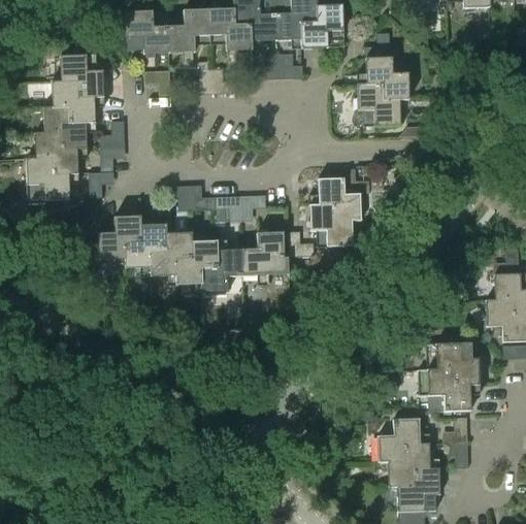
[(233,0),(234,7),(235,23),(252,23),(253,39),(277,39),(276,12),(261,12),(260,0),(233,0)]
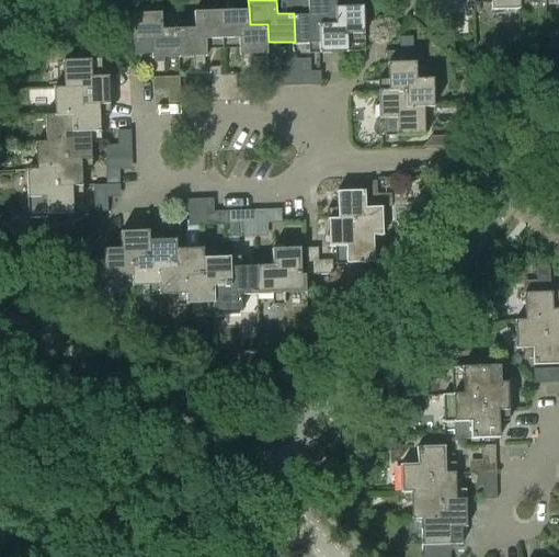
[(309,0),(310,12),(294,13),(295,42),(320,41),(321,41),(320,22),(338,22),(338,4),(338,0),(309,0)]
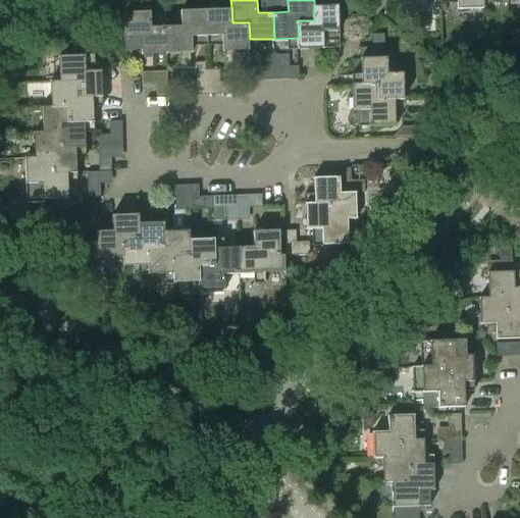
[(339,3),(314,4),(314,20),(298,20),(299,38),(298,38),(298,47),(324,46),(324,30),(340,30),(339,3)]
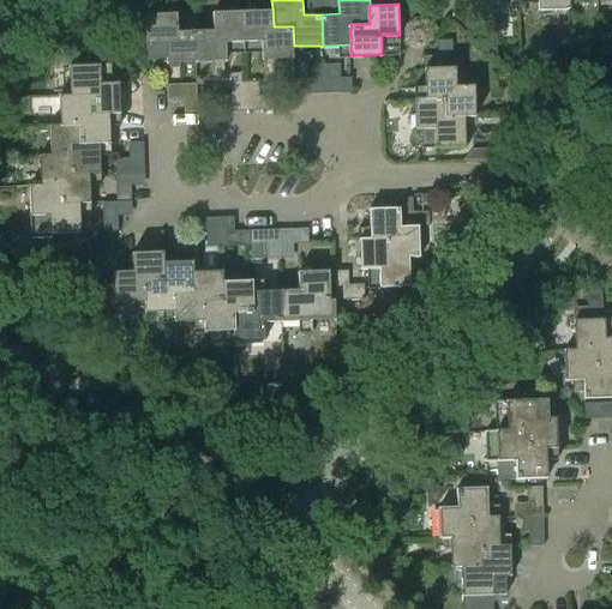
[(215,28),(197,29),(198,60),(227,59),(227,40),(244,40),(243,8),(214,10),(215,28)]
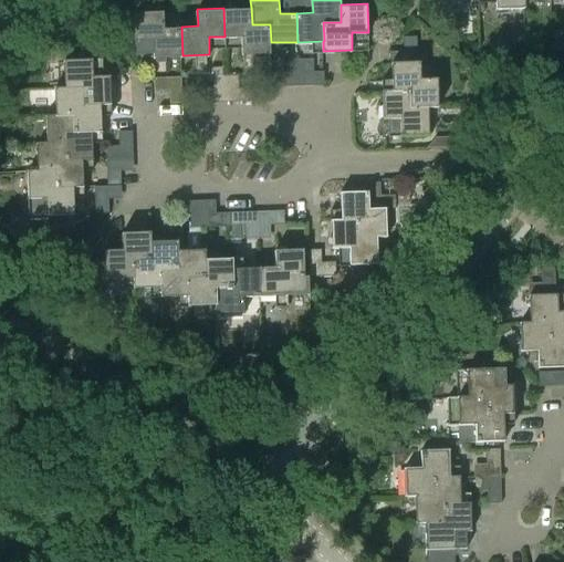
[(251,8),(223,8),(225,37),(242,35),(242,53),(272,52),(271,42),(270,24),(252,24),(251,8)]
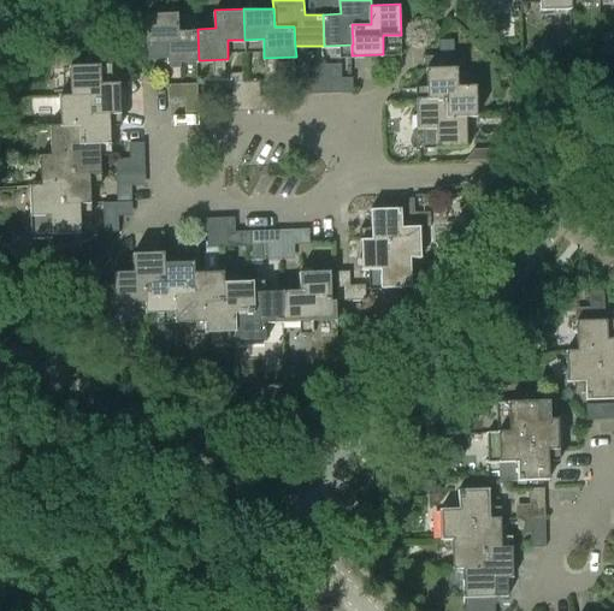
[(199,60),(198,29),(179,30),(178,11),(148,12),(149,43),(167,42),(169,61),(199,60)]
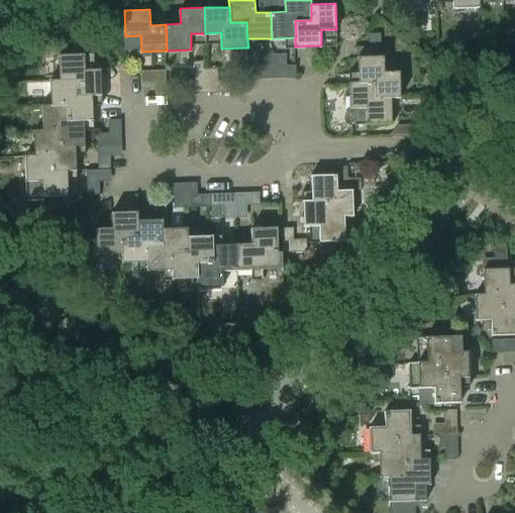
[(369,31),(370,44),(382,43),(382,30),(369,31)]
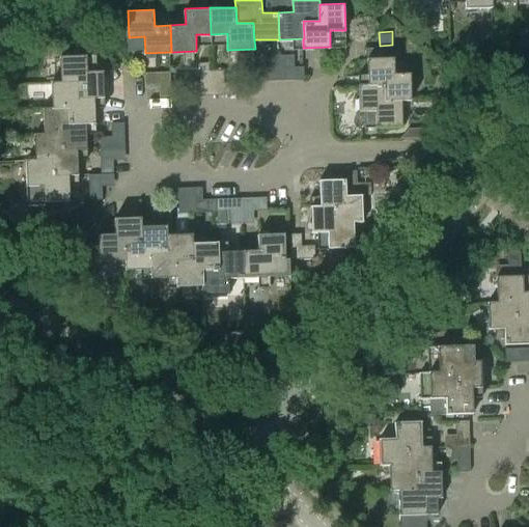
[(60,55),(61,80),(61,81),(78,80),(79,96),(95,96),(105,96),(104,70),(88,71),(87,54),(60,55)]
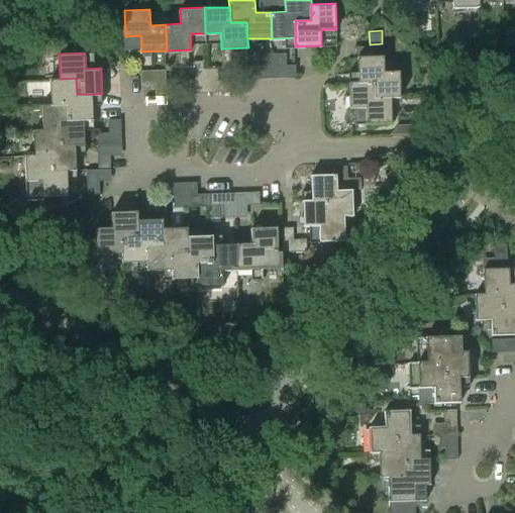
[(357,56),(358,80),(358,81),(376,81),(376,97),(392,96),(392,97),(401,96),(400,70),(385,71),(384,55),(357,56)]
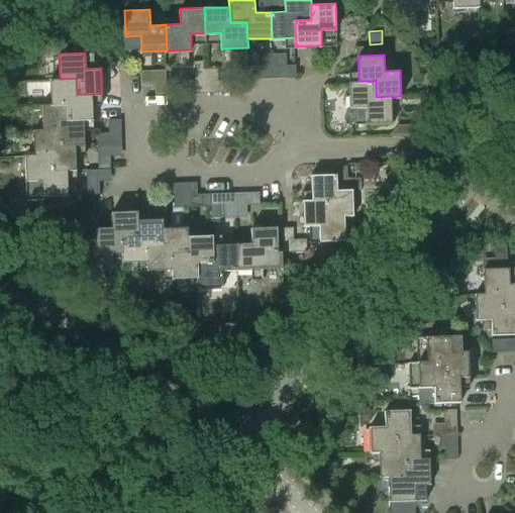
[(284,64),(284,76),(297,75),(297,63),(284,64)]
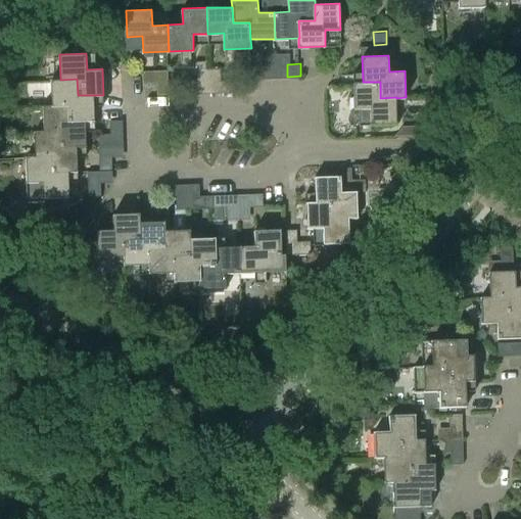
[(250,64),(250,78),(264,77),(264,64),(250,64)]
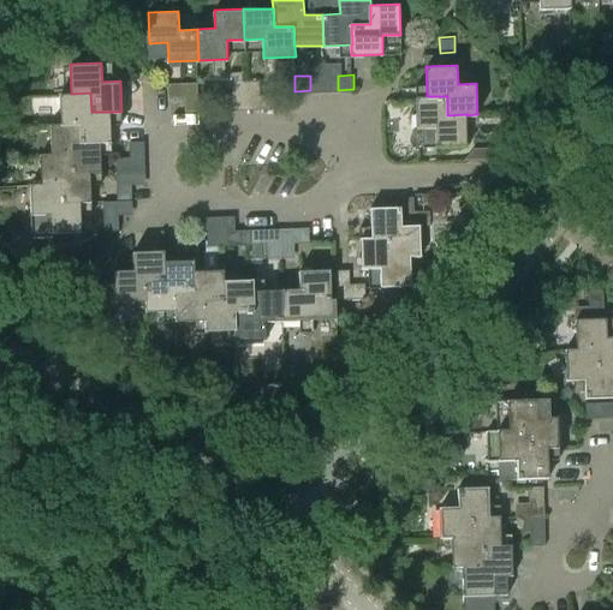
[(168,82),(170,97),(185,96),(184,81),(168,82)]
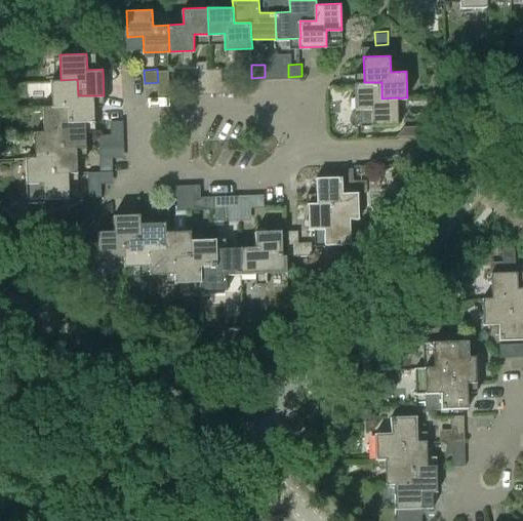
[(223,79),(223,91),(236,91),(236,78),(223,79)]
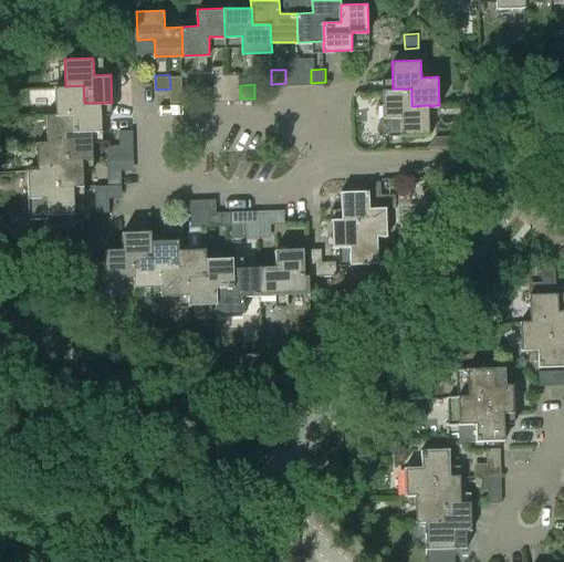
[(55,85),(56,113),(74,113),(75,129),(93,129),(93,131),(103,129),(102,103),(84,103),(83,85),(65,86),(65,85),(55,85)]
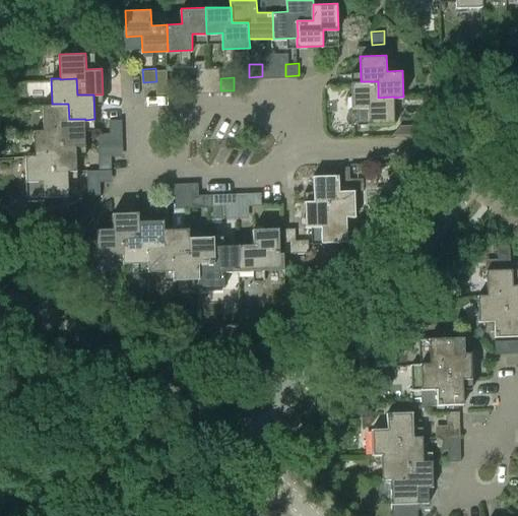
[(184,78),(184,91),(197,91),(196,78),(184,78)]
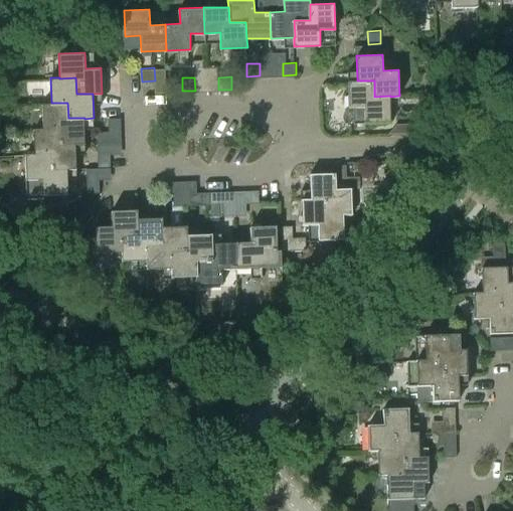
[(391,121),(390,97),(390,96),(374,97),(374,80),(357,80),(357,79),(348,80),(349,107),(353,106),(354,122),(365,122),(391,121)]
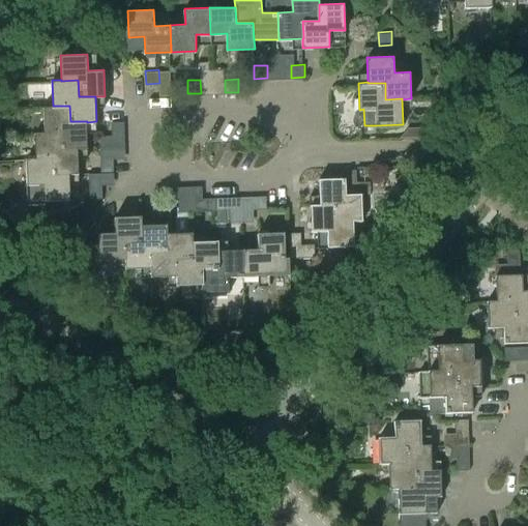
[(451,113),(451,99),(450,99),(435,99),(435,113),(442,113),(451,113)]
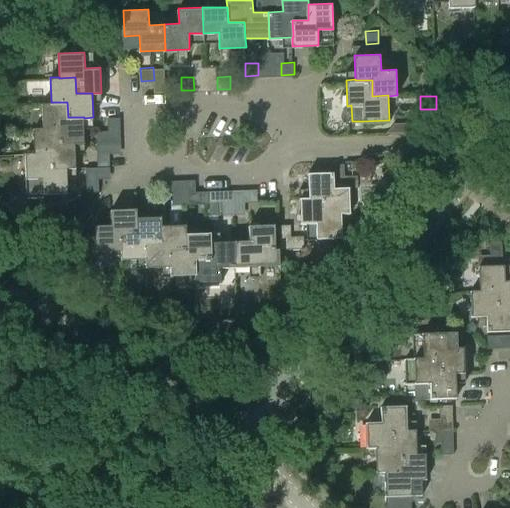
[(42,102),(43,127),(59,127),(59,143),(76,142),(76,143),(85,143),(84,118),(84,117),(68,117),(67,102),(51,102),(42,102)]
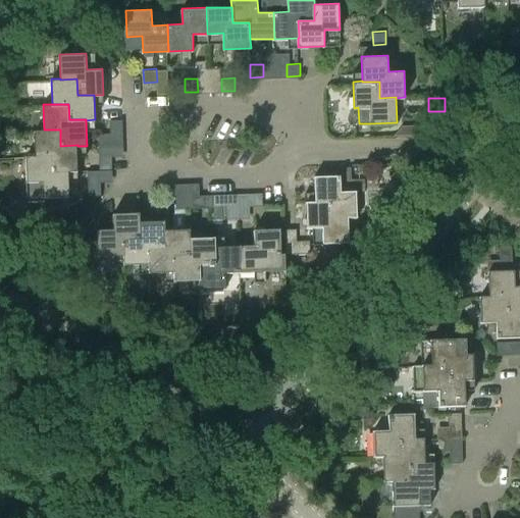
[(111,118),(111,132),(123,132),(123,117),(111,118)]
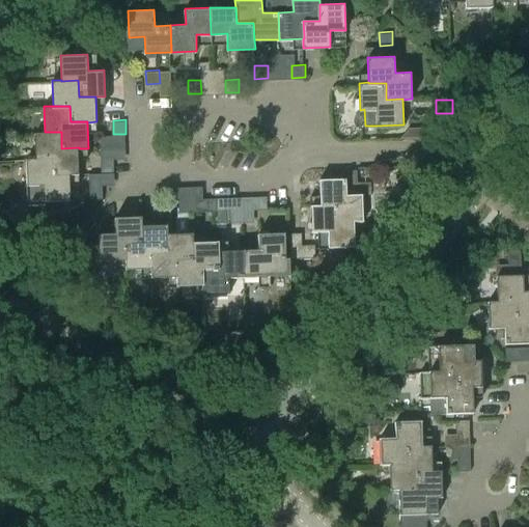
[(35,132),(36,157),(36,158),(53,157),(53,173),(71,173),(80,173),(79,148),(79,147),(61,148),(61,132),(45,132),(35,132)]
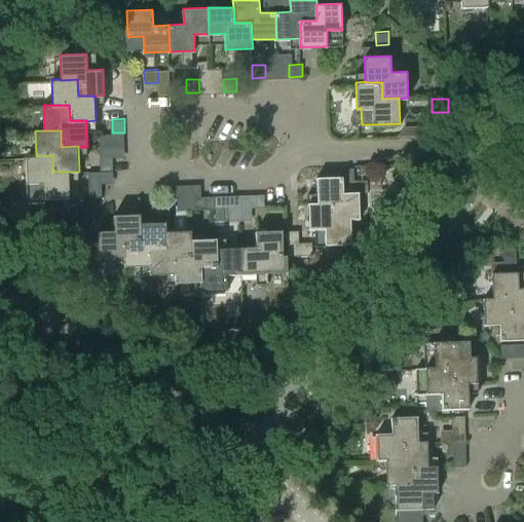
[(36,156),(36,155),(27,155),(29,202),(45,201),(45,197),(71,196),(70,172),(52,172),(52,155),(36,156)]
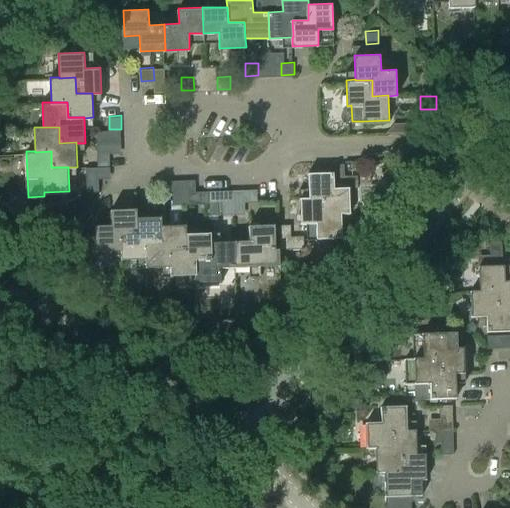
[(98,152),(99,165),(111,165),(111,152),(98,152)]
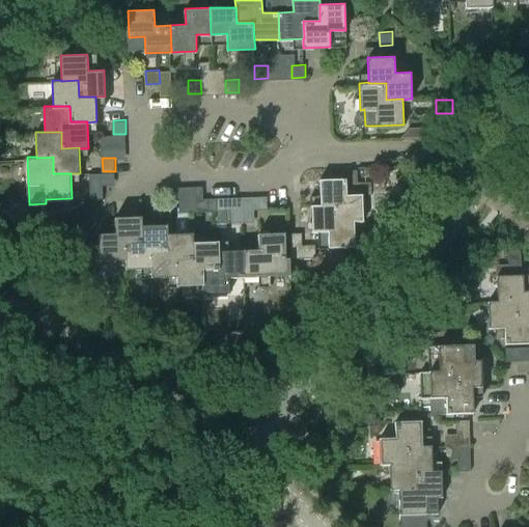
[(319,179),(321,203),(321,204),(338,203),(339,221),(355,220),(355,221),(364,220),(363,193),(359,193),(347,194),(346,178),(319,179)]
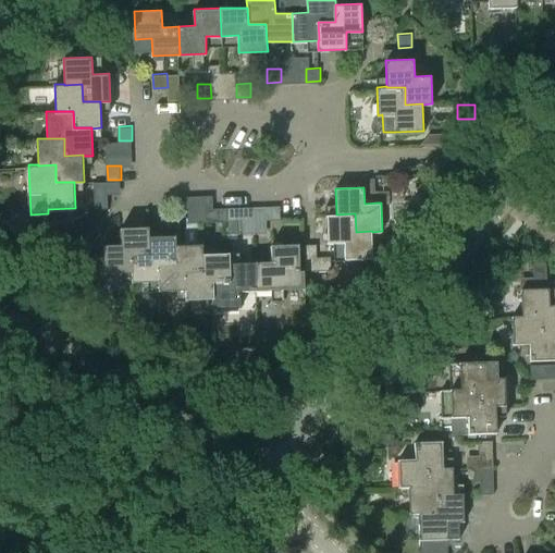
[(377,203),(381,203),(392,203),(391,188),(377,189),(377,203)]
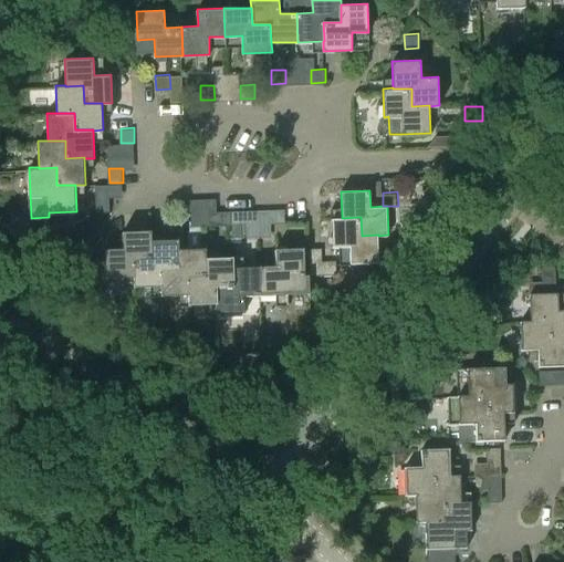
[(97,197),(97,210),(112,209),(111,196),(97,197)]
